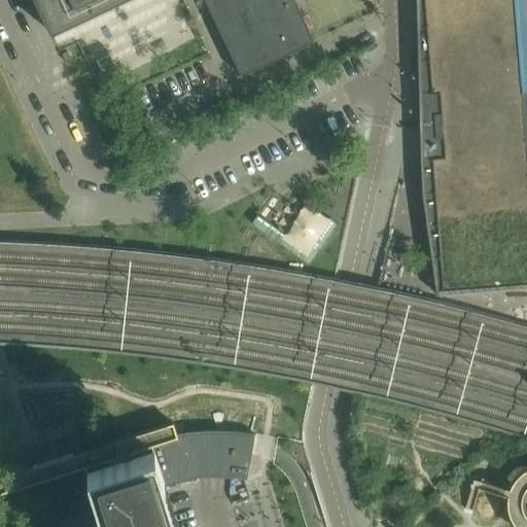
[(35,0),(51,33),(54,32),(119,0),(205,0),(241,76),(315,41),(294,0),(35,0)]
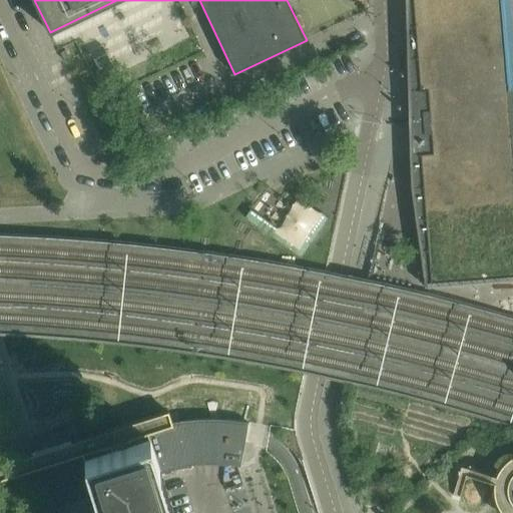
[(406,27),(512,18),(512,0),(406,0),(407,25),(406,25),(406,27)]
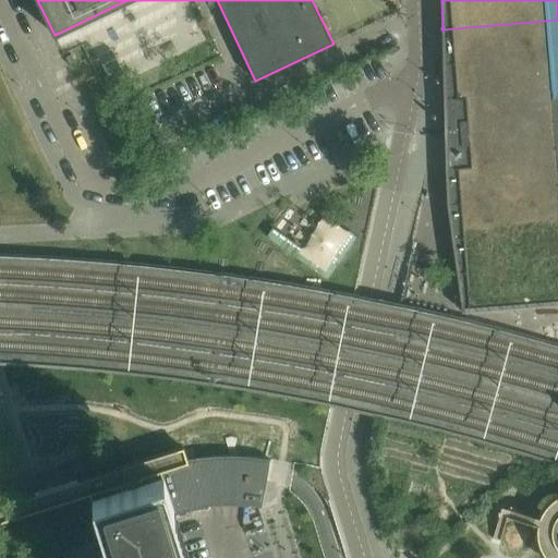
[(443,64),(557,55),(557,20),(441,29),(441,33),(443,33),(444,62),(443,62),(443,64)]
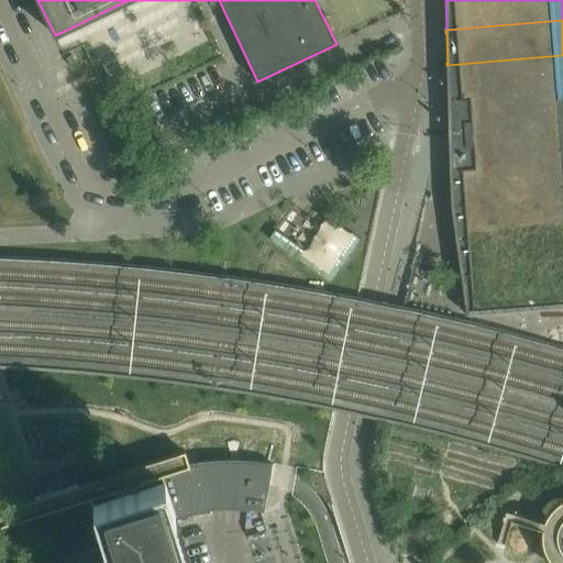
[(448,100),(562,90),(562,55),(446,65),(446,68),(448,68),(448,98),(448,100)]
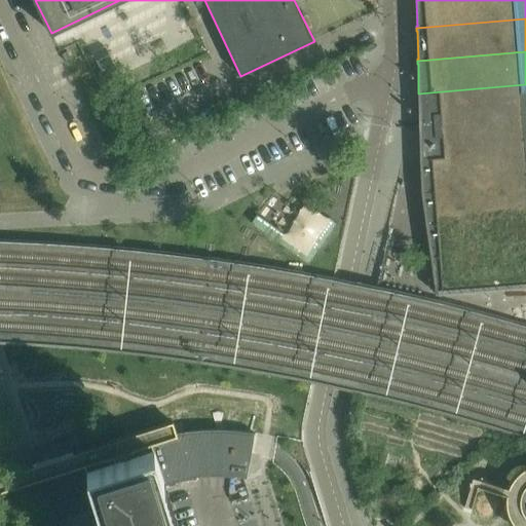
[(419,126),(525,117),(525,84),(418,94),(418,97),(419,124),(418,124),(419,126)]
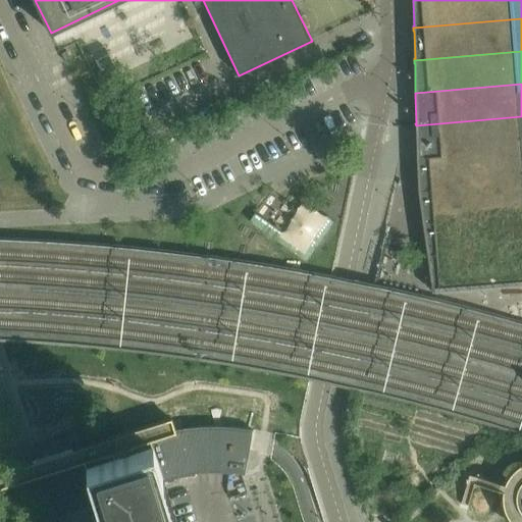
[(441,156),(521,149),(521,116),(416,125),(416,128),(417,128),(417,156),(417,158),(428,157),(441,156)]
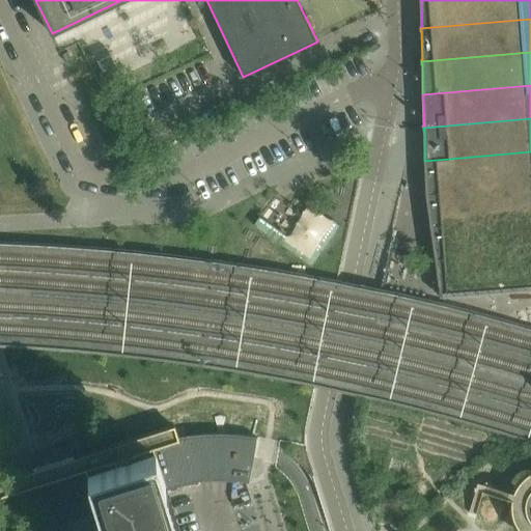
[(425,194),(530,185),(530,151),(449,159),(436,160),(424,161),(424,164),(425,164),(426,192),(425,192),(425,194)]
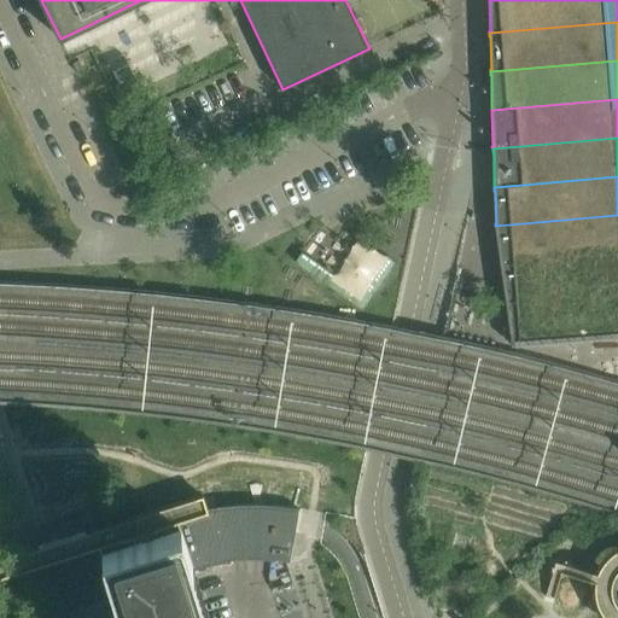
[(501,264),(617,254),(617,215),(495,226),(495,229),(496,229),(501,262),(500,262),(501,264)]
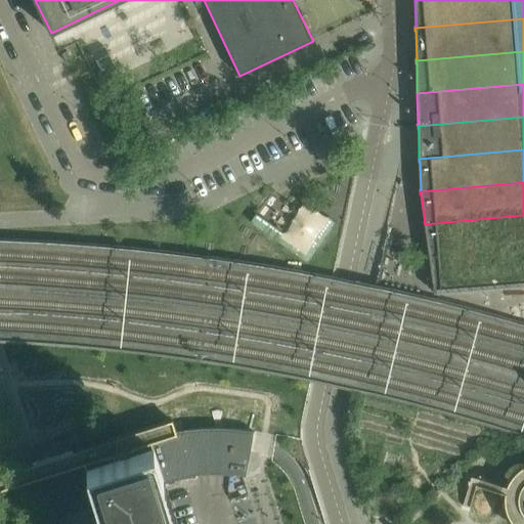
[(429,257),(523,249),(523,215),(425,224),(425,227),(426,227),(429,255),(429,257)]
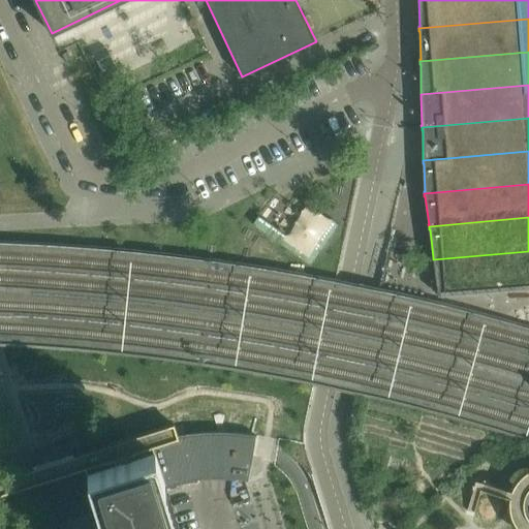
[(438,296),(528,287),(528,251),(433,259),(434,262),(438,288),(437,288),(438,296)]
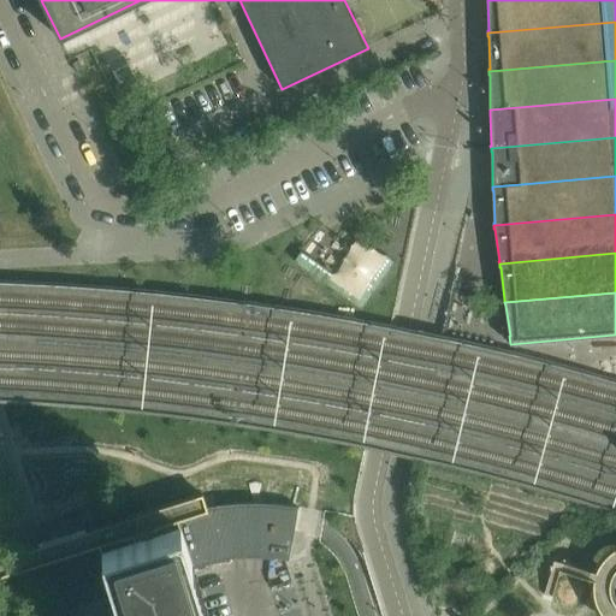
[(208,615),(193,567),(205,563),(214,561),(229,558),(249,557),(271,558),(289,561),(297,511),(298,508),(283,505),(268,504),(254,503),(240,503),(225,505),(206,508),(189,511),(177,515),(93,542),(80,515),(42,527),(66,605),(114,591),(122,615),(208,615)]
